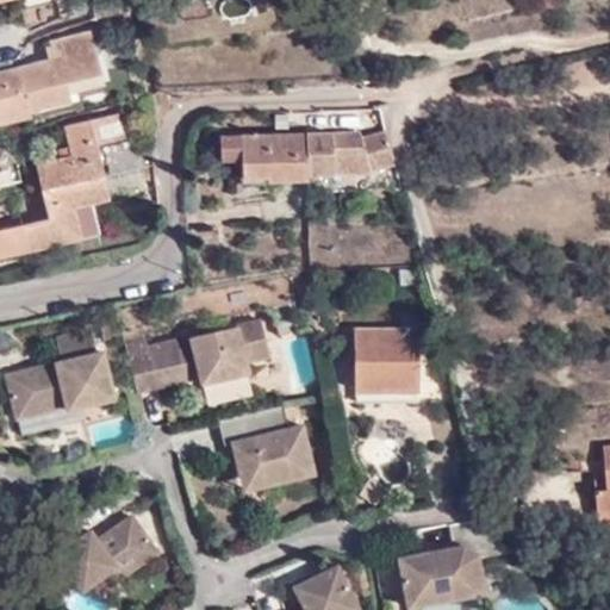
[(0,0),(0,2),(13,0),(23,0),(30,30),(56,20),(55,2),(66,0),(0,0)]
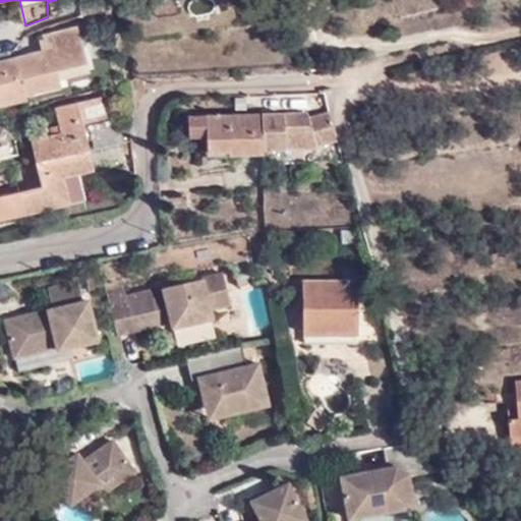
[(64,83),(62,73),(89,67),(80,29),(44,37),(39,44),(42,54),(0,64),(0,104),(24,98),(22,94),(64,83)]
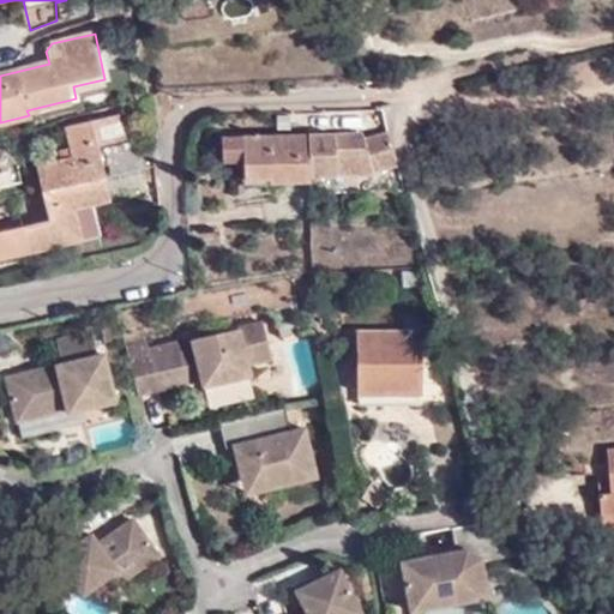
[(0,256),(101,233),(92,202),(112,198),(98,143),(126,136),(120,113),(68,124),(76,155),(38,164),(52,220),(0,232),(0,256)]
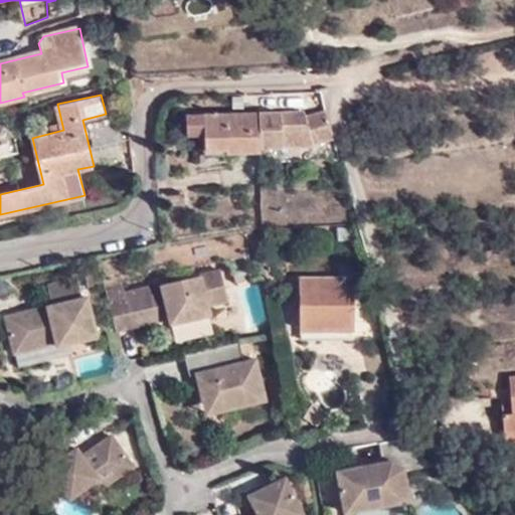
[(335,149),(326,117),(302,118),(302,112),(261,113),(263,148),(263,151),(335,149)]
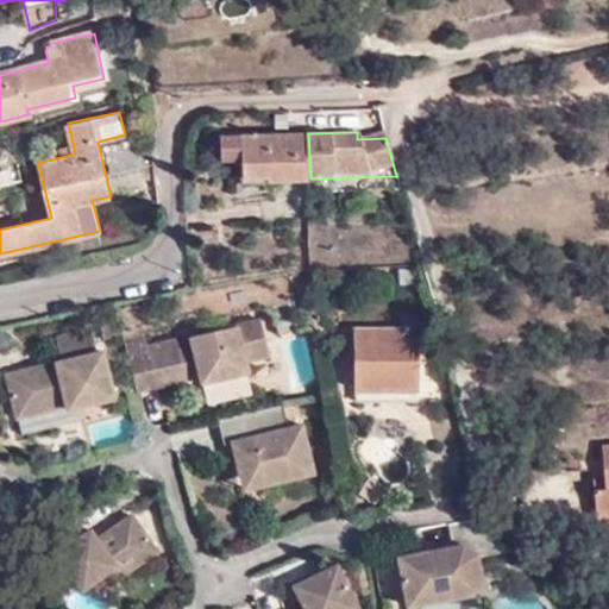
[(311,175),(308,133),(221,136),(223,158),(244,159),(244,174),(268,174),(269,180),(311,179),(311,175)]
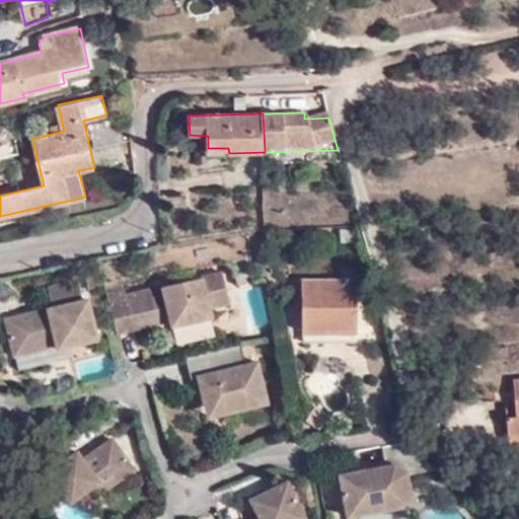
[(120,141),(117,125),(90,129),(92,145),(120,141)]
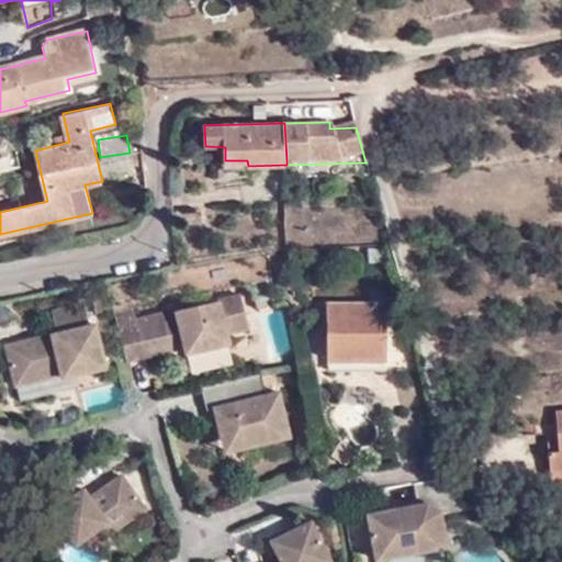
[(92,292),(94,300),(108,298),(105,289),(92,292)]
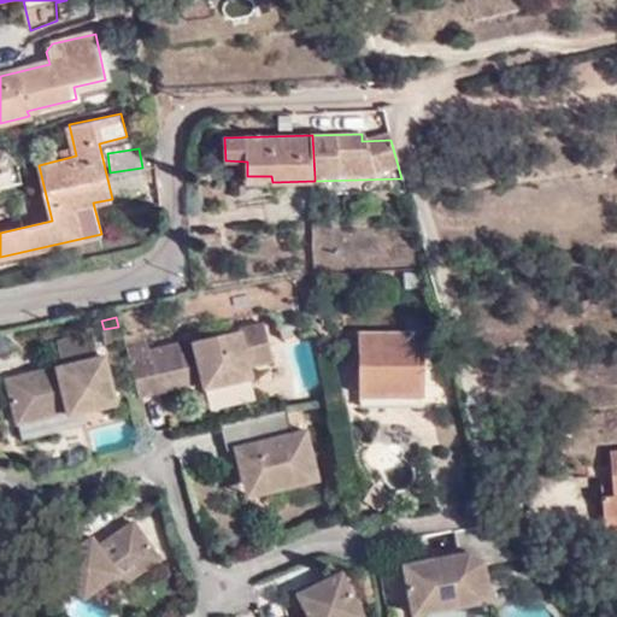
[(131,358),(140,394),(159,389),(157,382),(198,371),(200,378),(203,387),(252,374),(250,365),(271,359),(260,321),(147,350),(144,336),(127,340),(130,354),(131,358)]
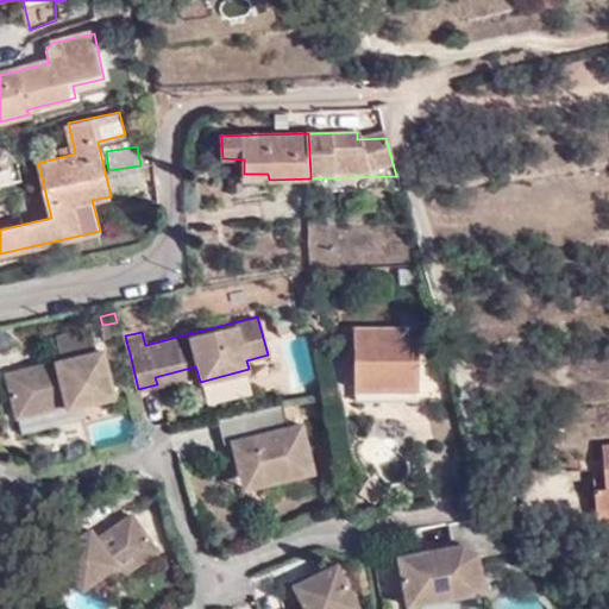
[(102,325),(106,338),(120,333),(117,322),(102,325)]
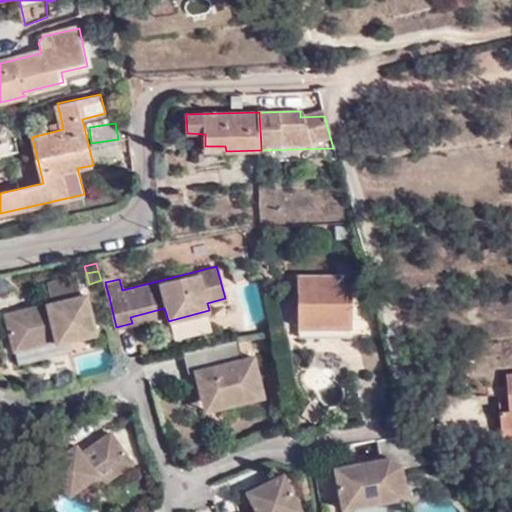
[(45,281),(46,283),(75,276),(74,274),(45,281)]
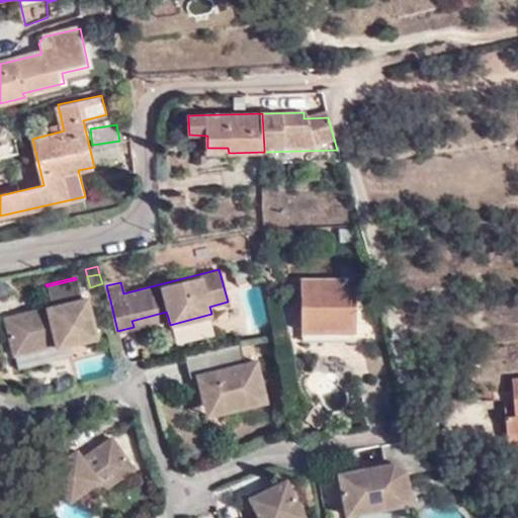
[(47,286),(52,304),(4,316),(14,354),(57,343),(58,346),(96,336),(86,296),(80,297),(76,279),(47,286)]
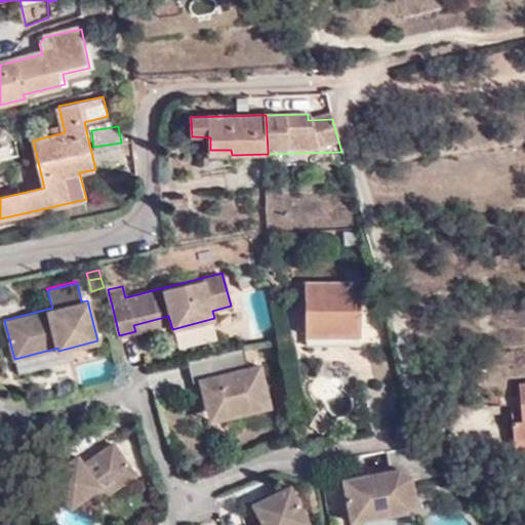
[(308,285),(308,335),(358,335),(358,285),(308,285)]
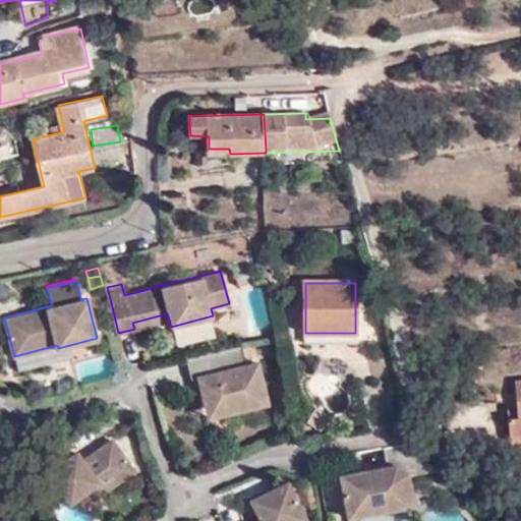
[(104,288),(115,334),(118,333),(111,302),(110,299),(107,287),(104,288)]
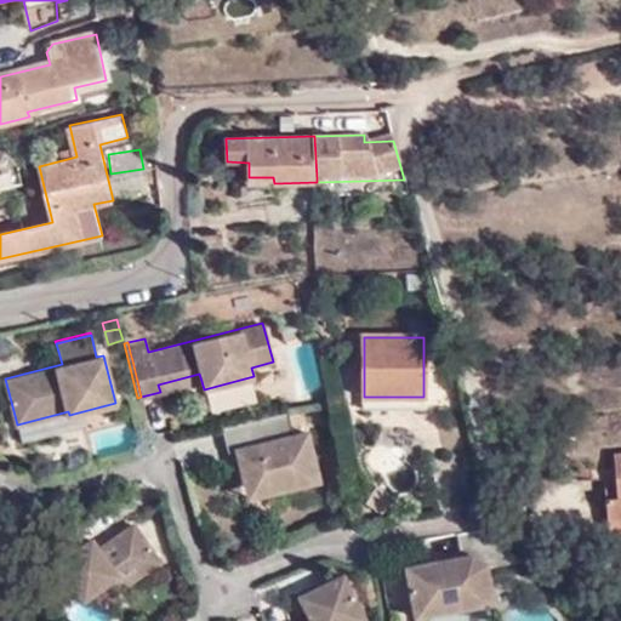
[(158,385),(160,392),(201,381),(199,374),(158,385)]
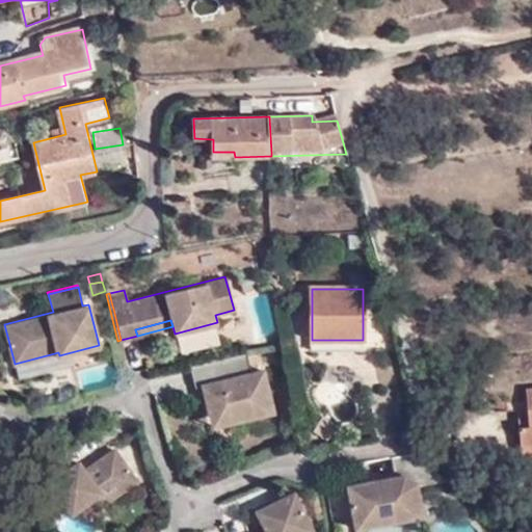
[(253,375),(246,351),(185,366),(191,388),(197,387),(203,384),(204,392),(198,393),(208,434),(233,429),(235,442),(281,431),(266,373),(253,375)]
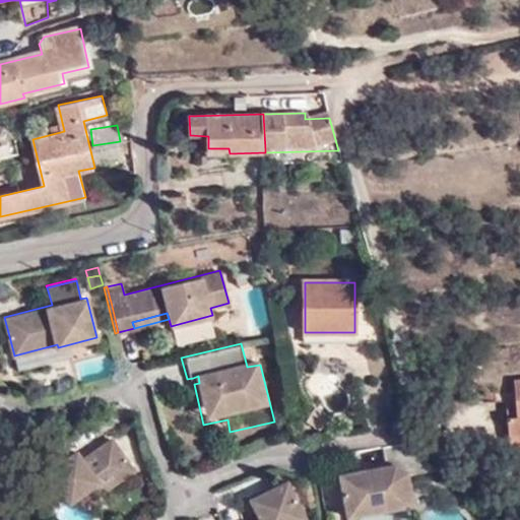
[(518,416),(508,417),(509,447),(519,446),(519,378),(517,379),(518,416)]
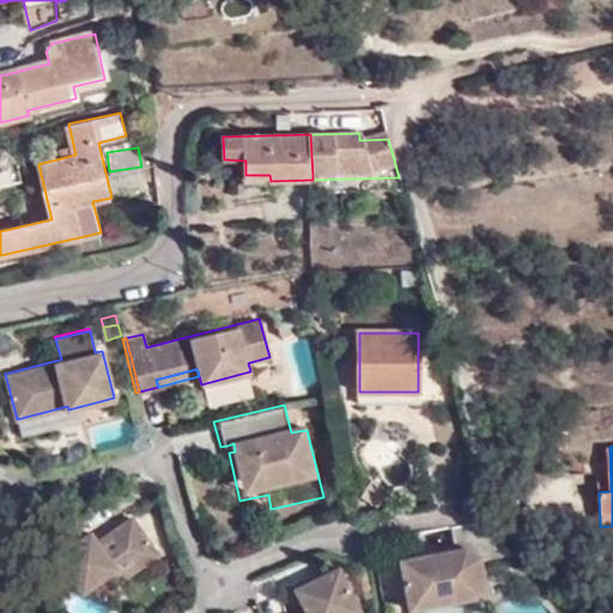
[(243,516),(271,509),(268,495),(240,501),(243,516)]
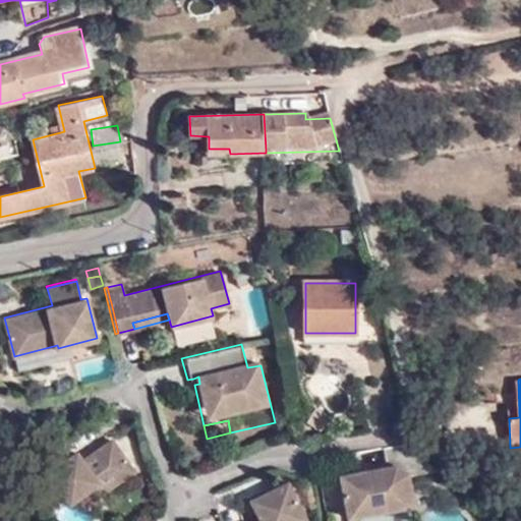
[(14,442),(33,432),(12,440),(14,442)]
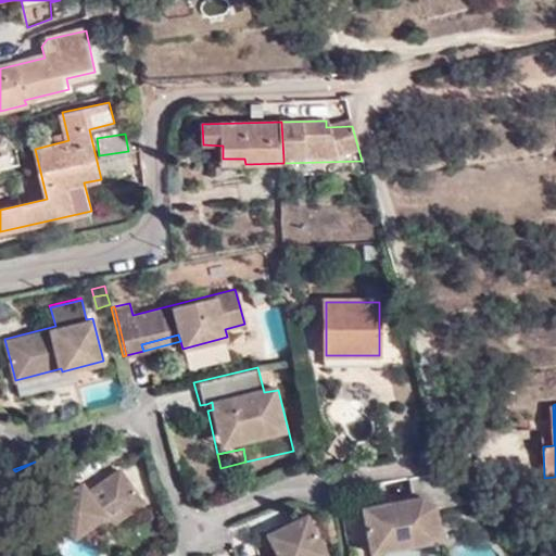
[(41,485),(22,498),(28,509),(48,538),(67,525),(74,533),(105,513),(111,521),(141,500),(119,468),(89,489),(83,480),(52,502),(41,485)]
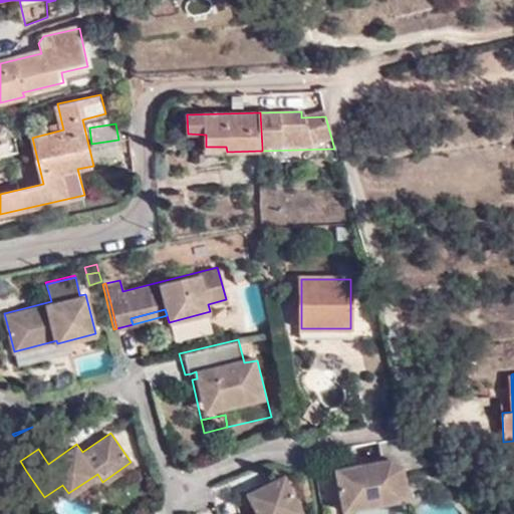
[(415,450),(410,435),(381,440),(383,459),(337,467),(344,510),(410,500),(405,470),(436,465),(415,450)]
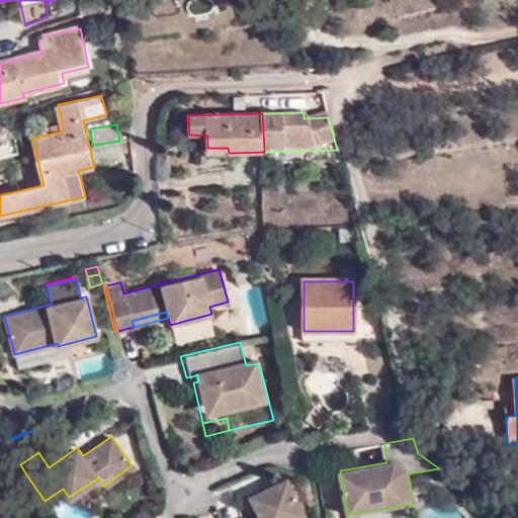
[(300,517),(304,517),(285,481),(248,499),(257,516),(250,517),(300,517)]
